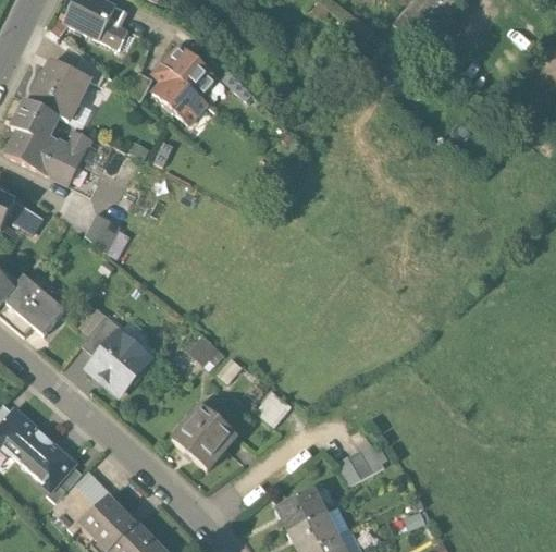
[(116,7),(102,0),(74,0),(63,22),(100,39),(109,21),(116,7)]
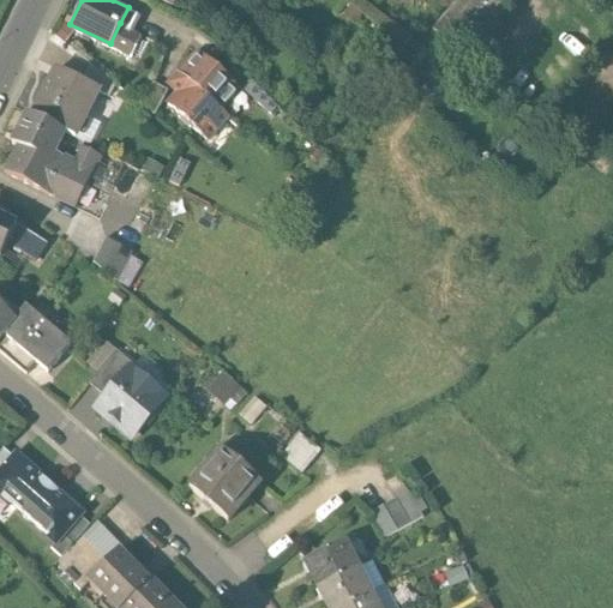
[(450,0),(434,23),(469,48),(504,0),(450,0)]
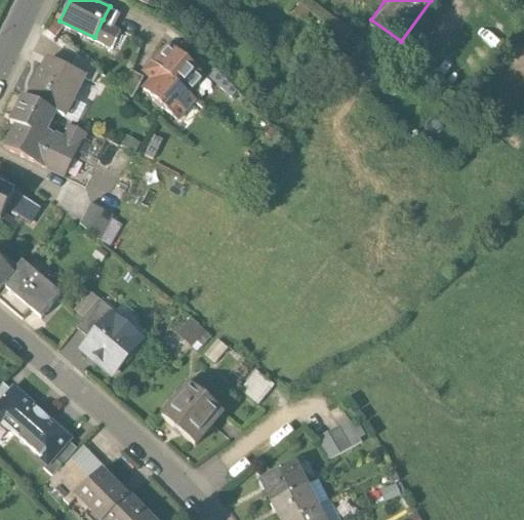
[(121,29),(103,20),(94,37),(95,38),(112,46),(121,29)]
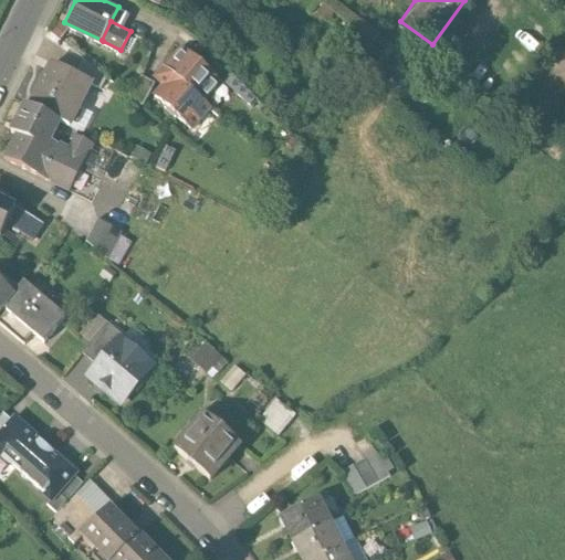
[(219,77),(182,45),(165,64),(205,101),(212,92),(213,91),(210,87),(219,77)]
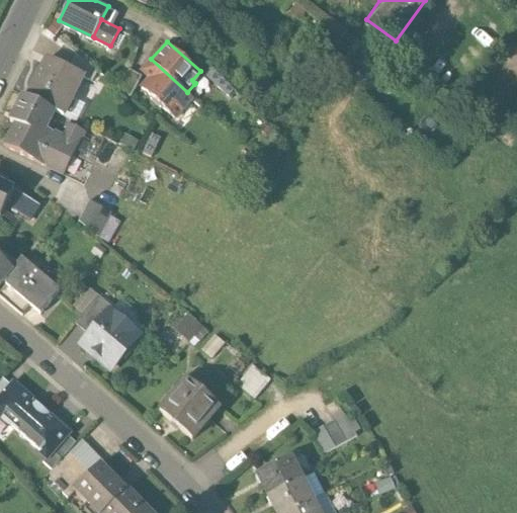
[(96,68),(76,52),(70,65),(83,72),(83,73),(92,78),(96,68)]
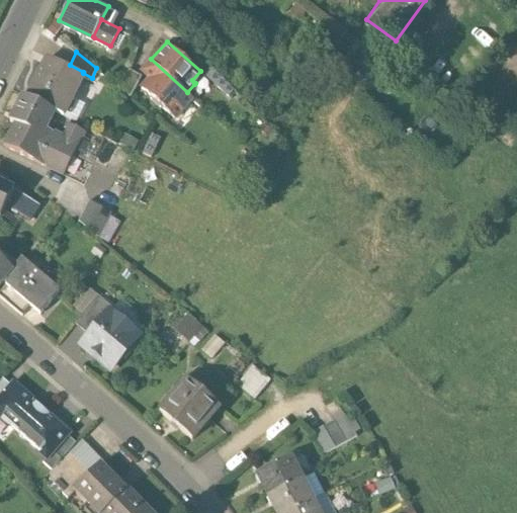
[(70,65),(48,54),(27,94),(56,109),(63,112),(83,73),(83,72),(70,65)]
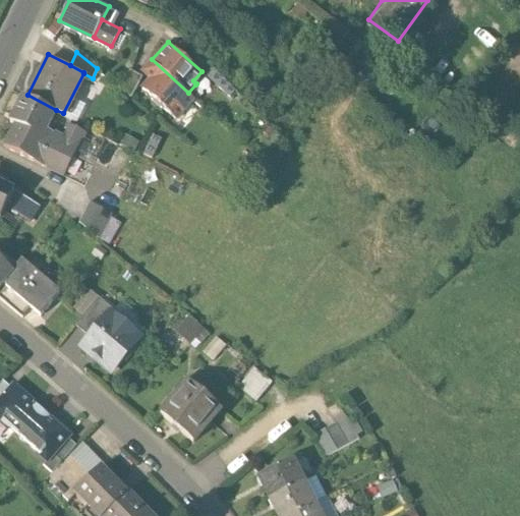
[(188,93),(152,59),(148,64),(150,67),(147,71),(152,75),(142,86),(153,95),(152,97),(162,105),(163,104),(176,115),(192,97),(188,93)]
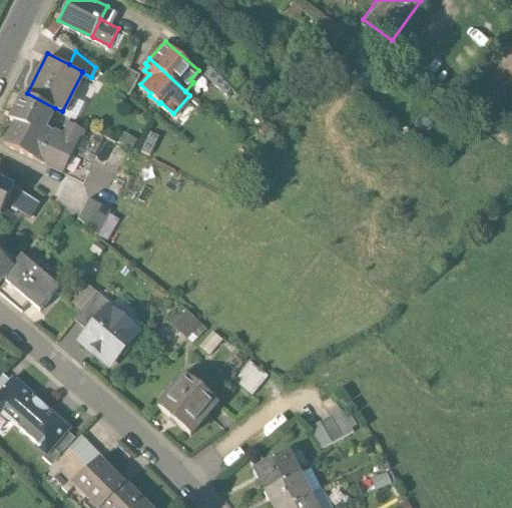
[(127,66),(117,85),(129,94),(140,73),(127,66)]
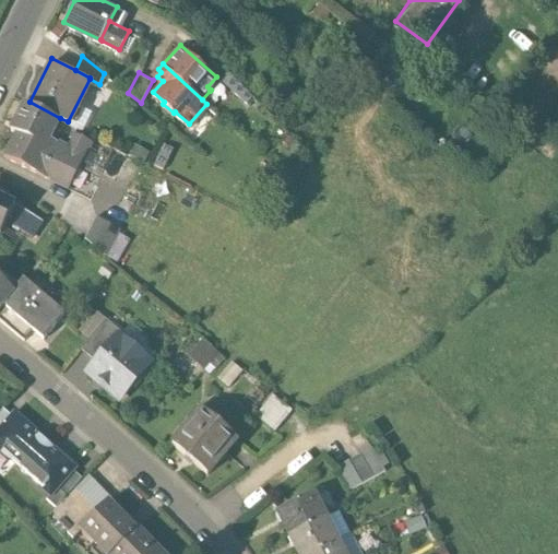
[(30,102),(24,99),(10,128),(18,131),(18,129),(47,143),(50,137),(60,118),(30,102)]
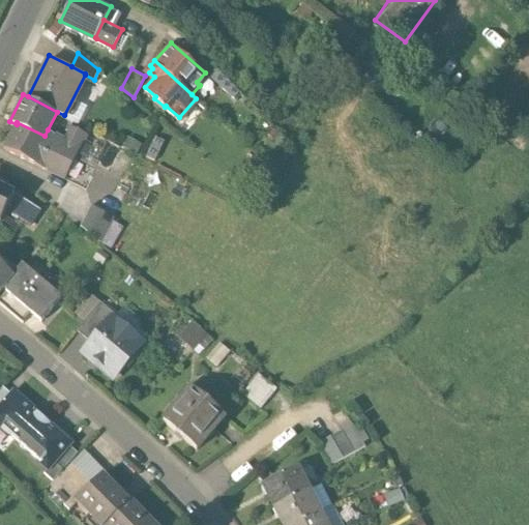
[(45,136),(17,122),(17,124),(5,146),(65,176),(76,157),(48,143),(50,139),(45,136)]
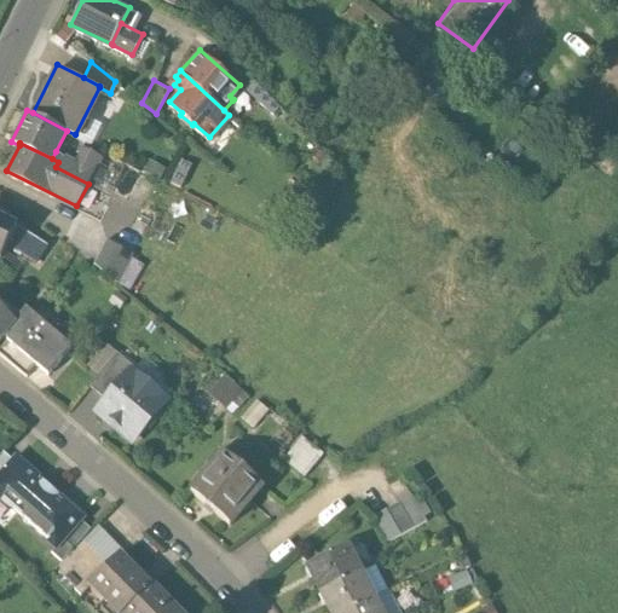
[(102,155),(82,145),(75,158),(56,151),(52,158),(58,162),(56,167),(88,184),(92,177),(102,155)]
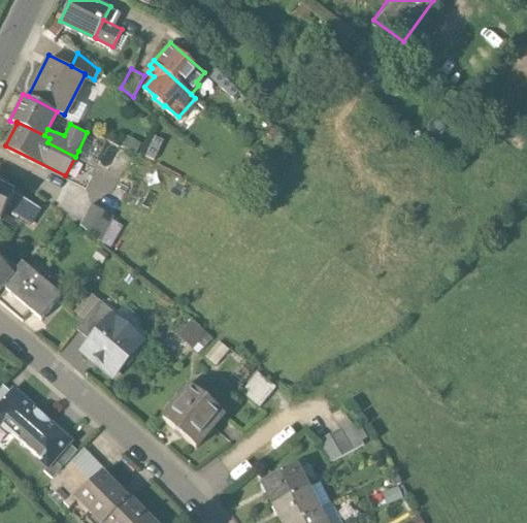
[(121,143),(90,128),(87,132),(78,151),(109,166),(121,143)]
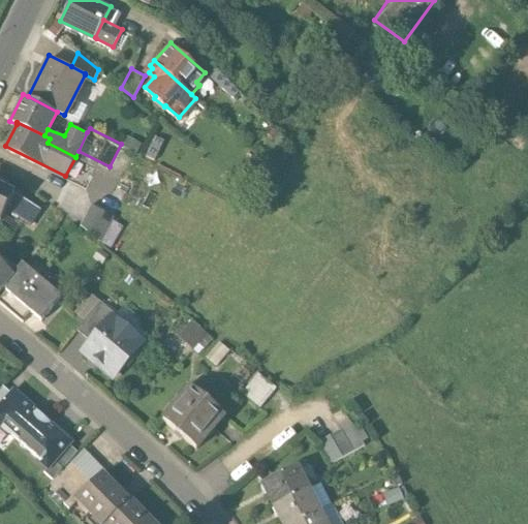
[(14,190),(0,183),(0,217),(2,218),(8,206),(14,190)]
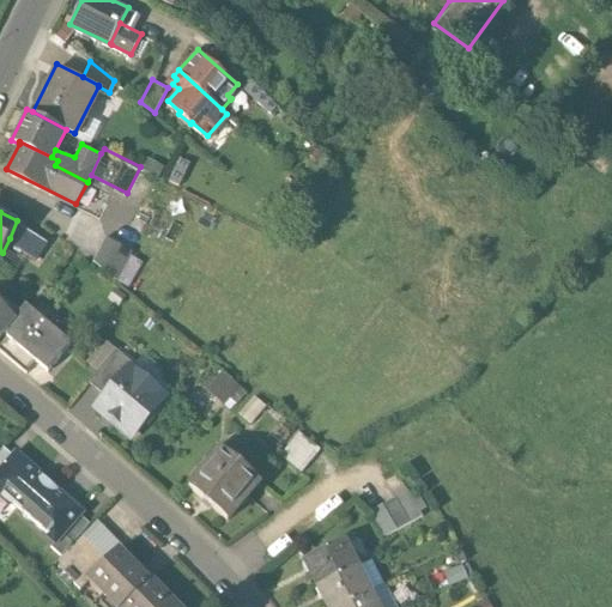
[(54,244),(17,220),(10,238),(44,260),(54,244)]
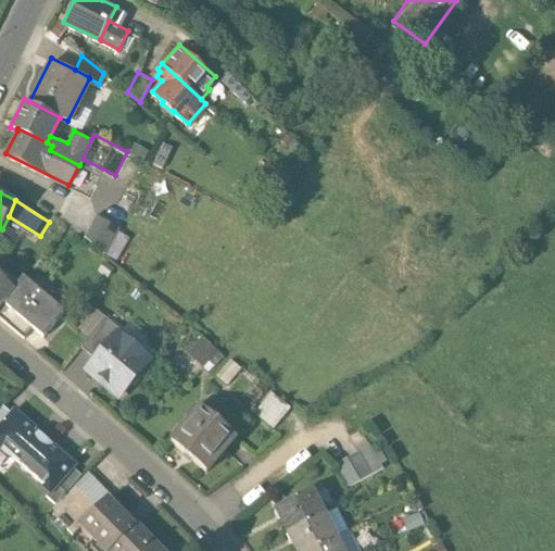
[(120,225),(97,213),(86,234),(106,250),(120,225)]
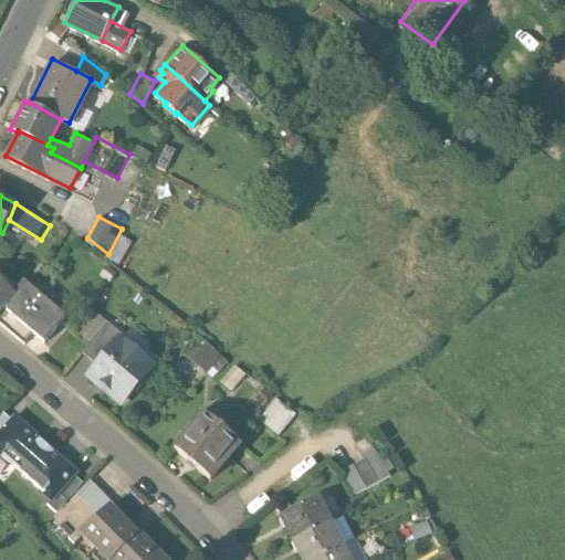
[(16,293),(0,280),(0,309),(6,304),(16,293)]
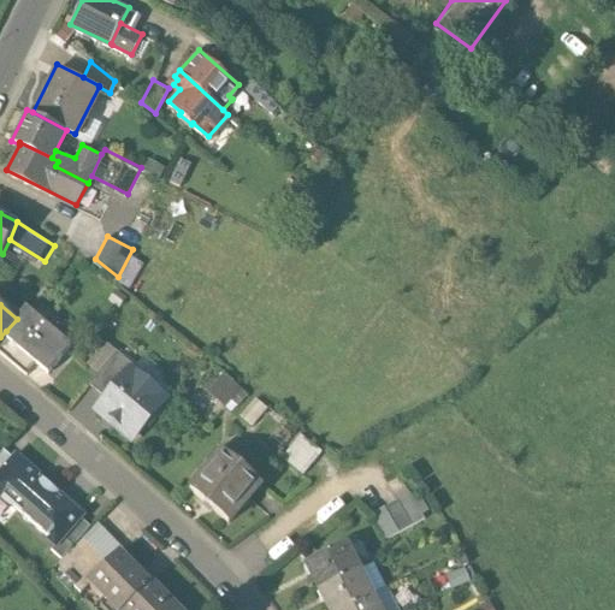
[(49,345),(17,319),(6,331),(10,335),(9,336),(21,345),(37,360),(49,345)]
